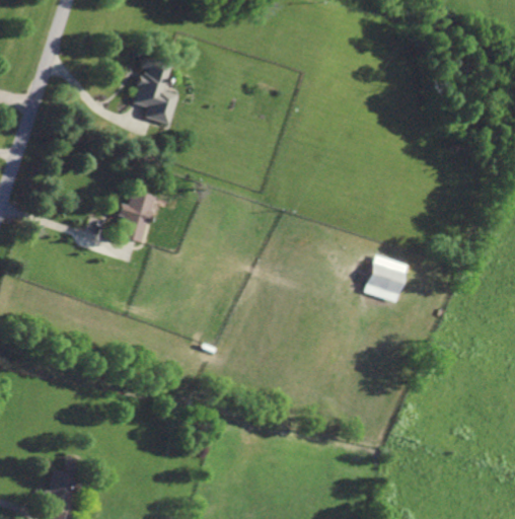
[(178,94),(164,90),(171,66),(147,60),(136,103),(149,107),(146,119),(170,125),(178,94)]
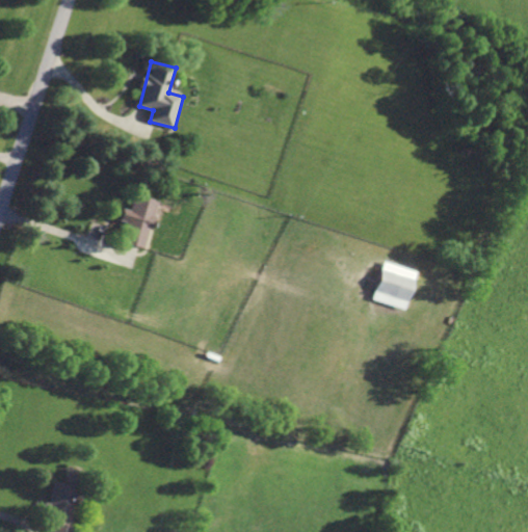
[(143,249),(154,216),(161,219),(166,205),(136,195),(131,211),(125,209),(120,225),(131,229),(126,244),(143,249)]
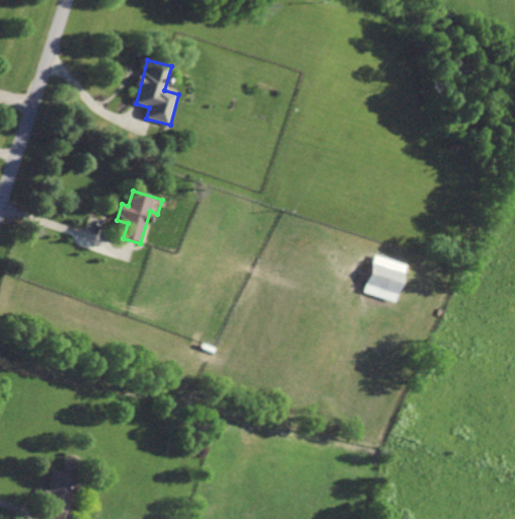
[(366,293),(399,302),(410,265),(376,255),(366,293)]
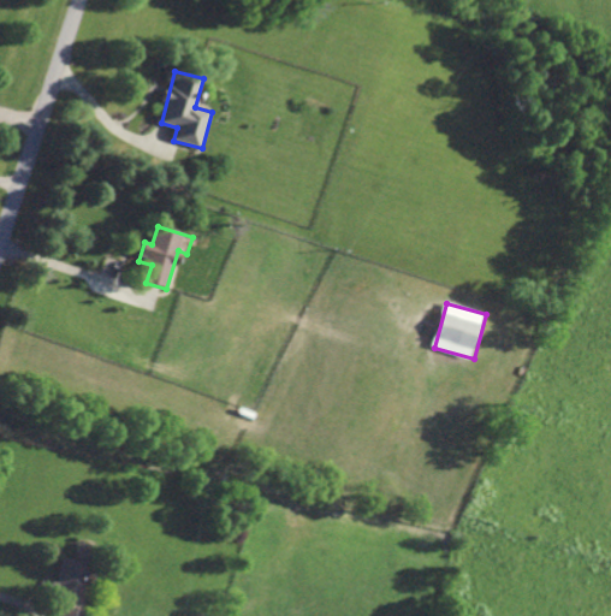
[(90,562),(94,546),(79,543),(77,560),(90,562)]
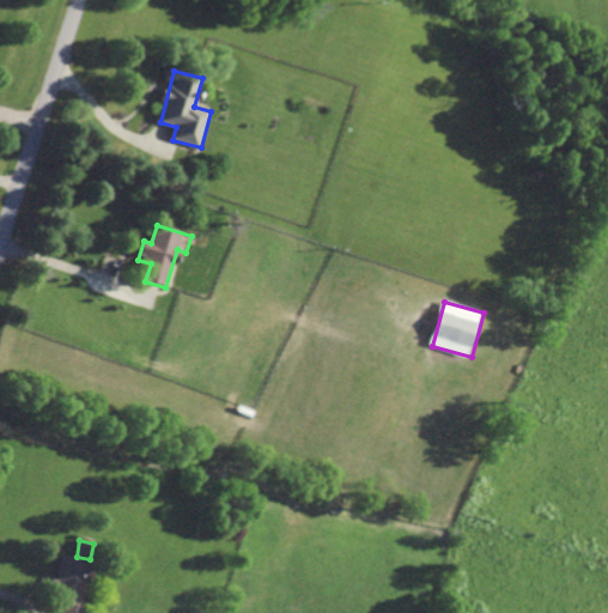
[(84,612),(90,560),(61,557),(55,612),(64,612),(62,612),(84,612)]
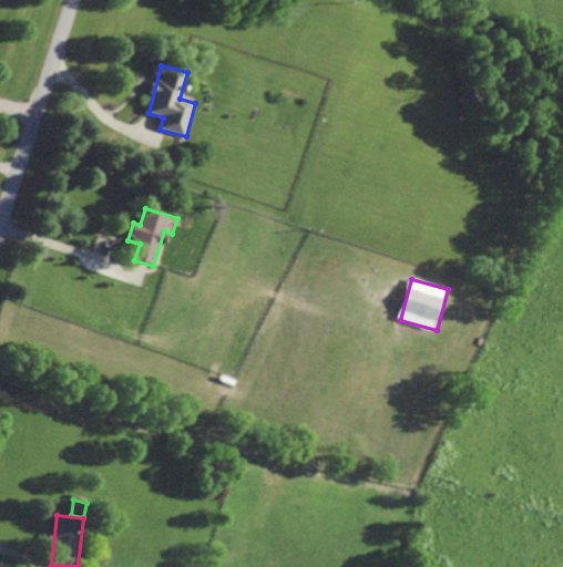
All buildings are outlined.
